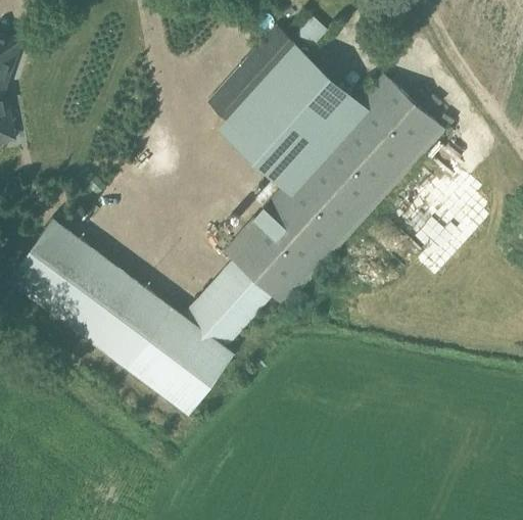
[(208,102),(232,125),(301,49),(277,27),(208,102)]
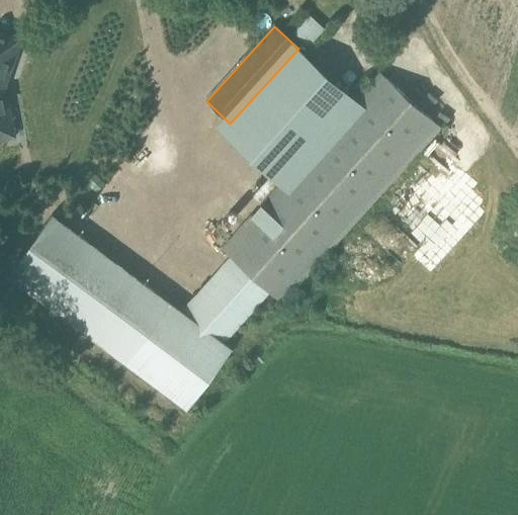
[(0,83),(2,85),(16,44),(0,36),(0,138),(3,138),(0,121),(0,120),(7,119),(2,93),(0,93),(0,83)]
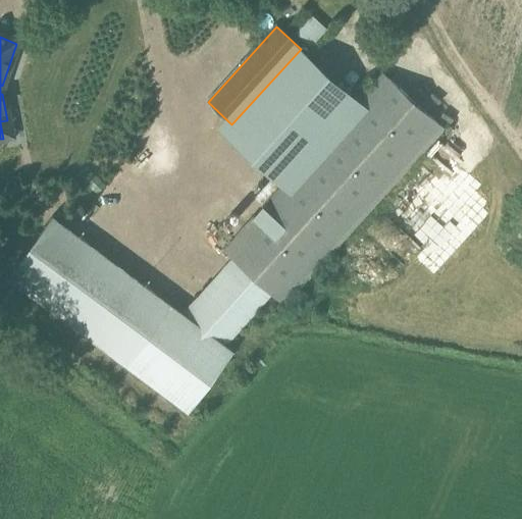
[(382,75),(224,251),(232,259),(183,315),(52,218),(29,250),(22,246),(13,259),(18,263),(7,279),(189,414),(233,353),(226,347),(272,295),(284,306),(442,131),(382,75)]
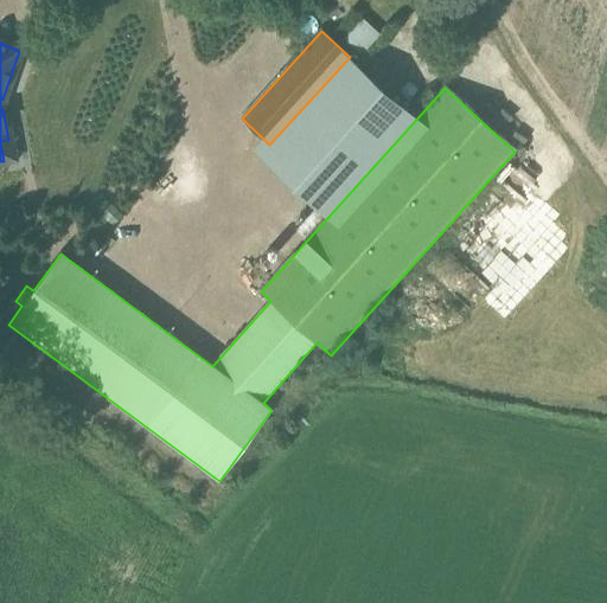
[(232,273),(244,290),(273,271),(261,254),(232,273)]
